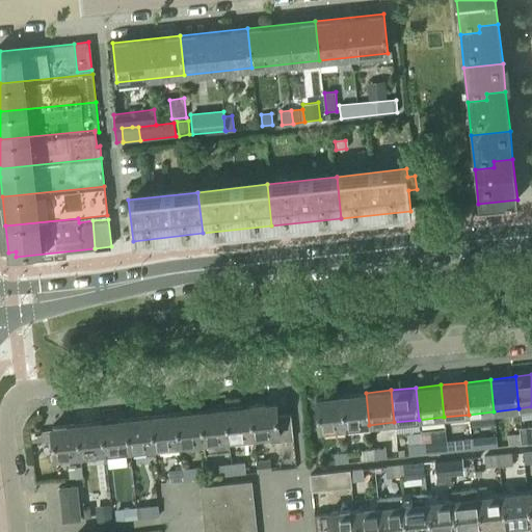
[(344,427),(369,425),(366,393),(341,395),(344,427)]
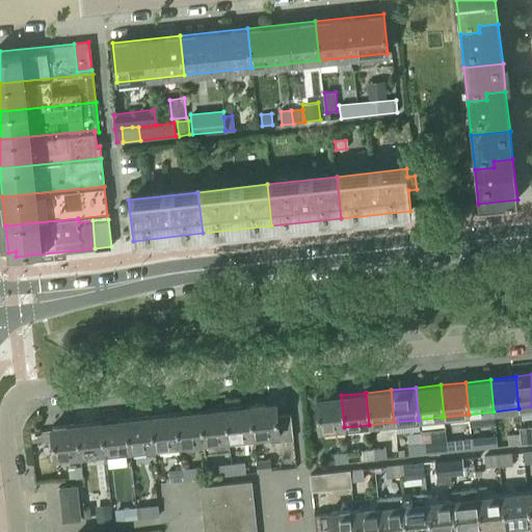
[(318,430),(344,427),(341,395),(316,398),(318,430)]
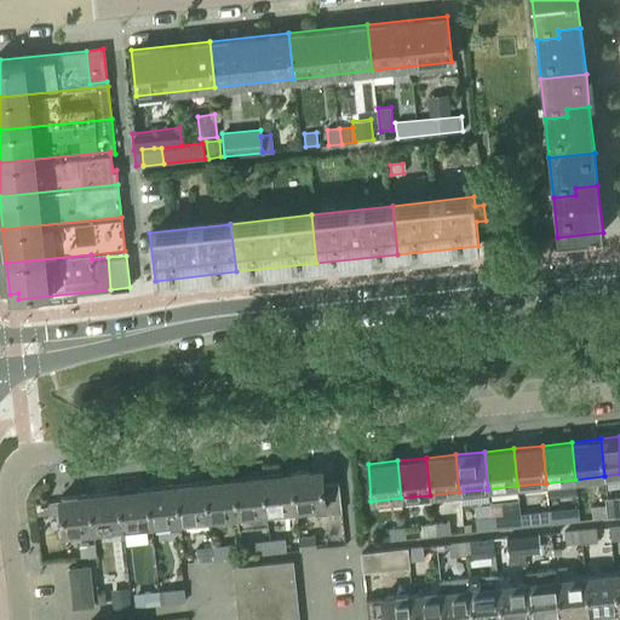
[(292,472),(296,510),(314,507),(315,516),(326,515),(342,514),(338,482),(322,484),(321,469),(292,472)]
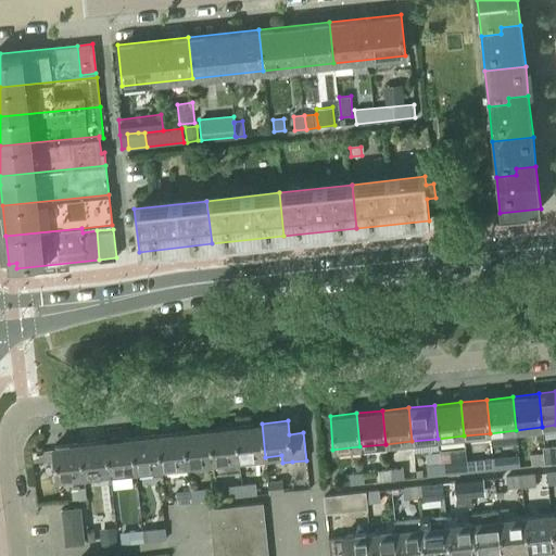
[(239,459),(265,457),(262,424),(236,426),(239,459)]
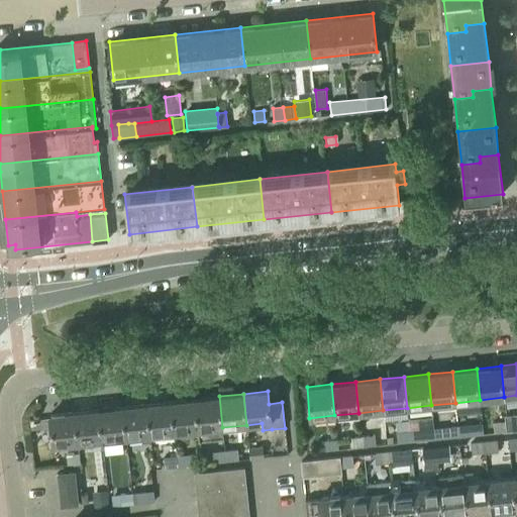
[(198,430),(197,430),(199,441),(223,439),(222,427),(219,396),(195,399),(198,430)]
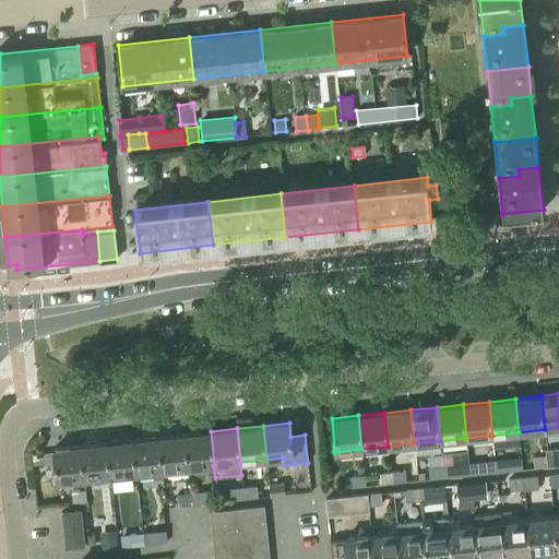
[(189,467),(213,465),(214,465),(211,431),(185,435),(189,467)]
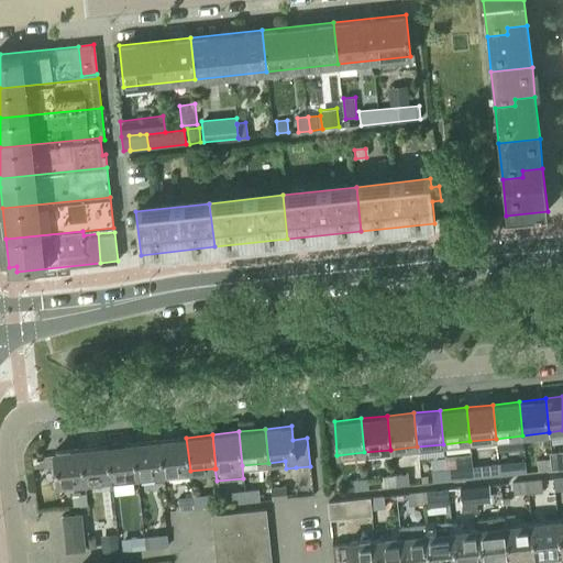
[(164,474),(190,471),(186,438),(159,440),(164,474)]
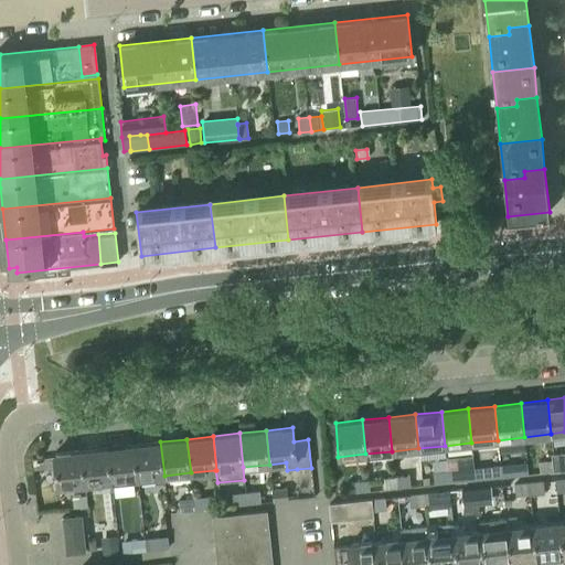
[(138,479),(164,476),(160,441),(134,445),(138,479)]
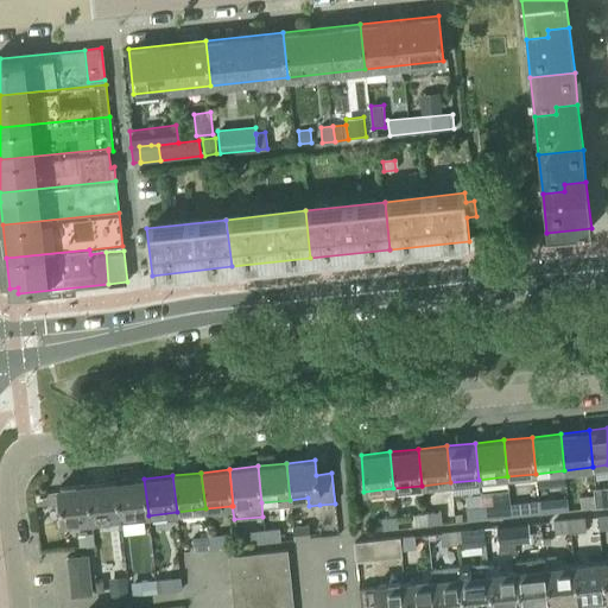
[(120,518),(149,515),(144,479),(115,481),(120,518)]
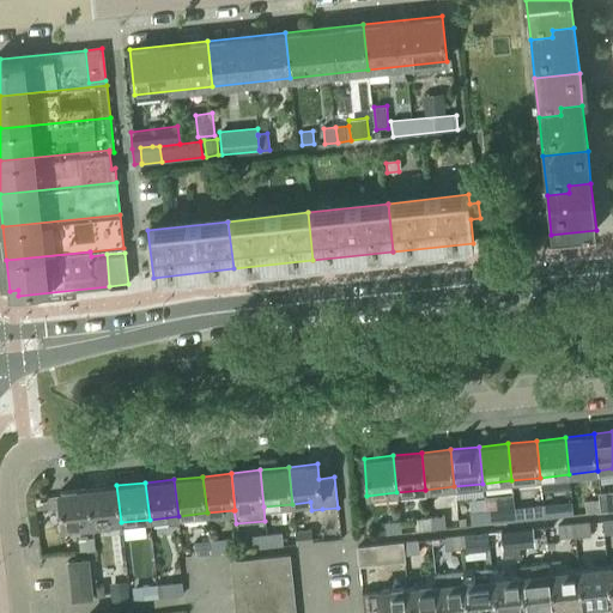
[(92,526),(121,522),(116,485),(87,489),(92,526)]
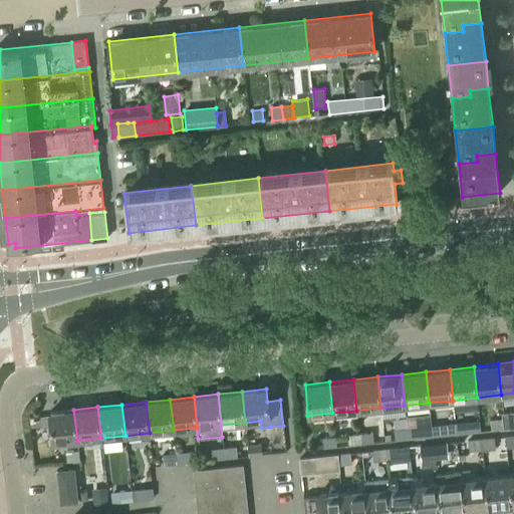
[(53,443),(77,441),(73,410),(49,412),(53,443)]
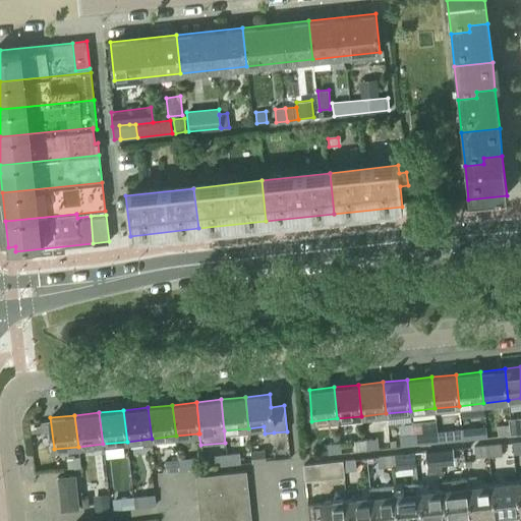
[(511,424),(512,435),(520,433),(520,417),(509,419),(510,424),(511,424)]
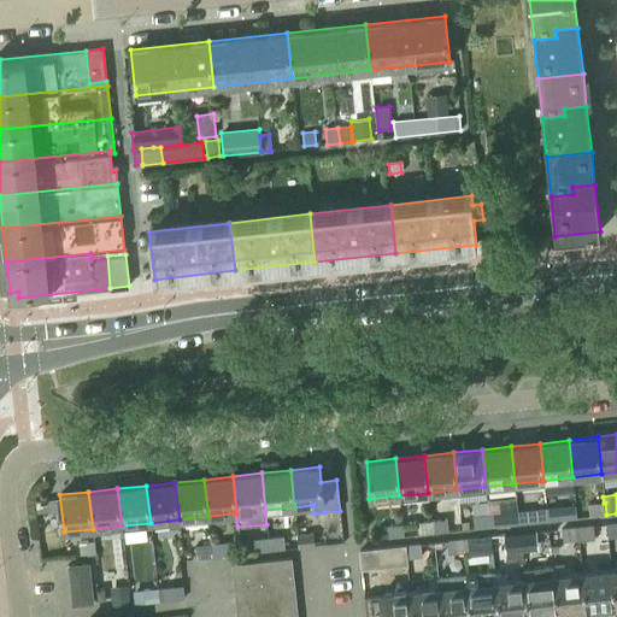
[(487,501),(472,503),(474,516),(475,529),(491,528),(489,515),(487,501)]
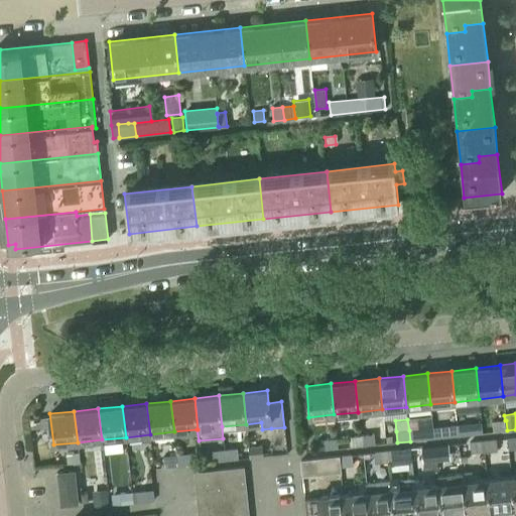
[(493,432),(507,430),(506,420),(505,420),(492,421),(493,432)]
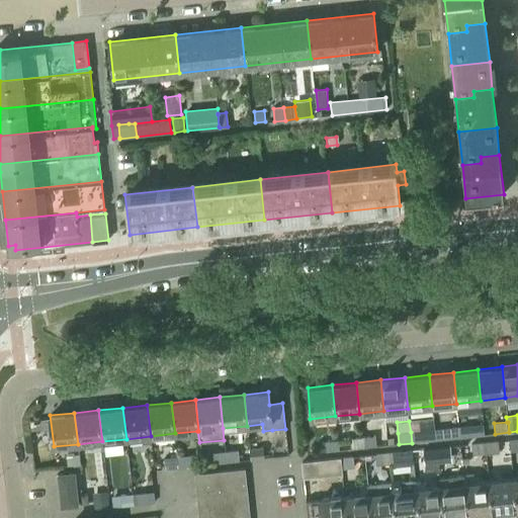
[(471,426),(459,427),(460,438),(473,436),(471,426)]
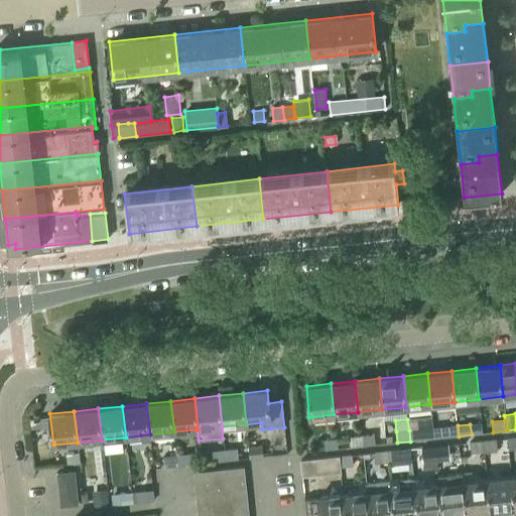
[(444,426),(433,427),(434,438),(445,437),(459,436),(458,425),(444,426)]
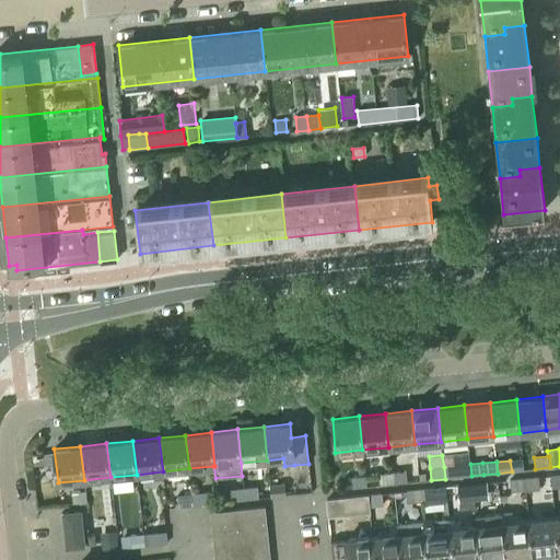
[(457,466),(444,467),(445,479),(458,478),(471,476),(470,464),(457,466)]
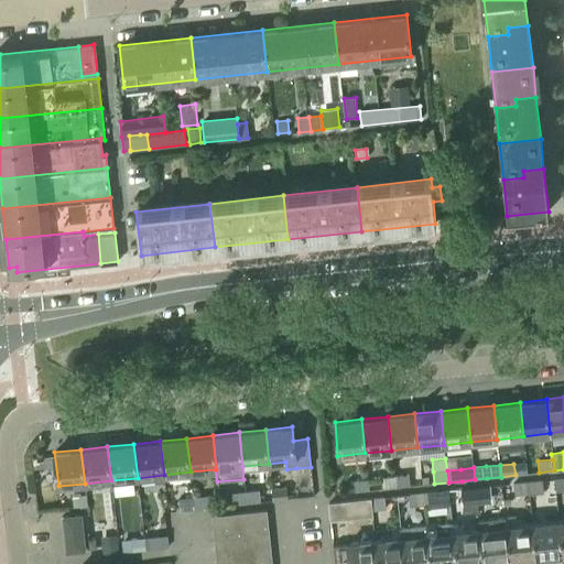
[(393,476),(396,488),(410,487),(409,475),(393,476)]
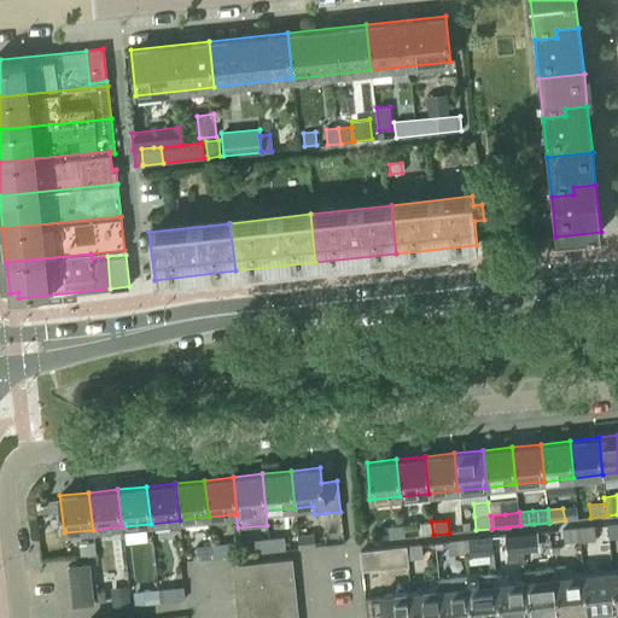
[(419,536),(433,535),(431,522),(417,524),(419,536)]
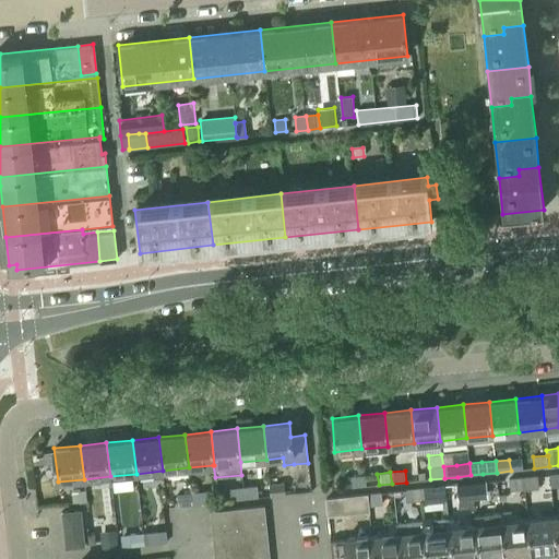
[(550,486),(558,485),(558,474),(549,475),(550,486)]
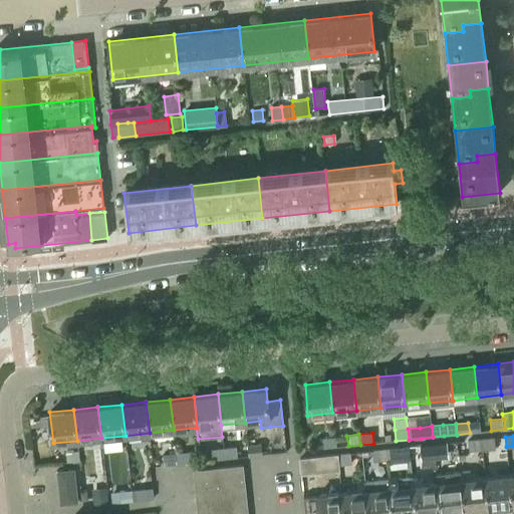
[(323,449),(336,448),(335,437),(322,438),(323,449)]
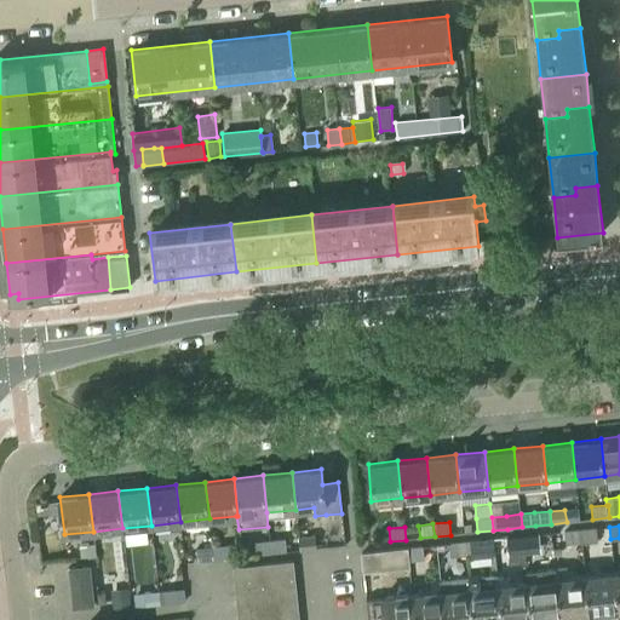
[(581,529),(583,544),(597,543),(596,528),(581,529)]
